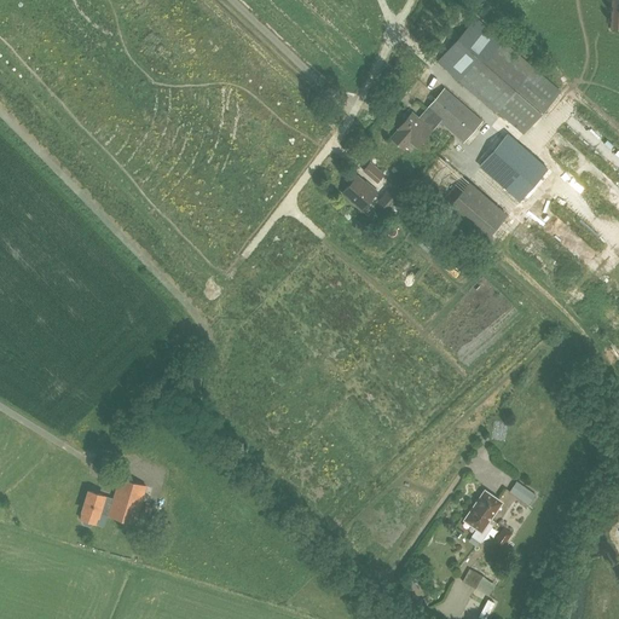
[(522,134),(560,92),(486,27),(447,71),(497,114),(498,113),(522,134)]
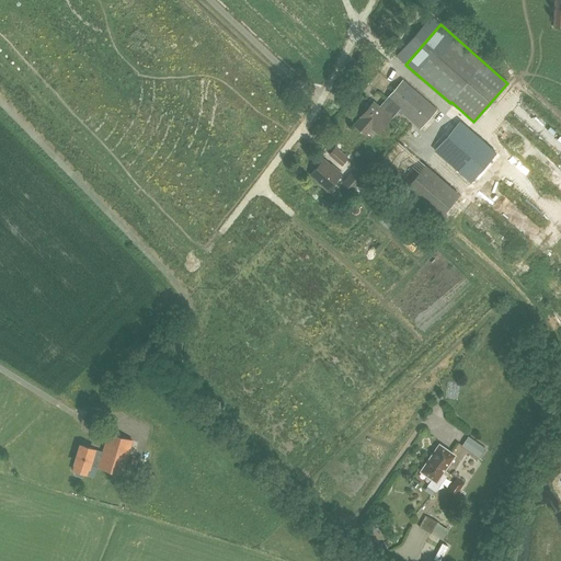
[(420,129),(436,110),(402,80),(386,100),(388,102),(381,110),(373,102),(361,116),(362,117),(354,125),(363,132),(368,125),(377,134),(390,118),(387,115),(393,106),(420,129)]
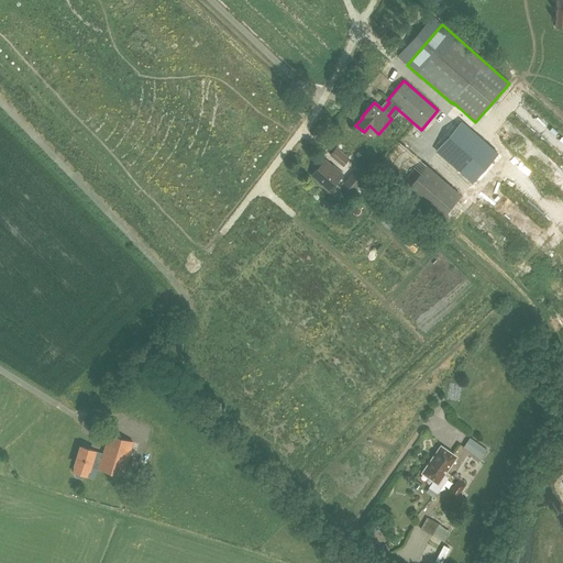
[(472,181),(497,153),(461,122),(437,151),(472,181)]
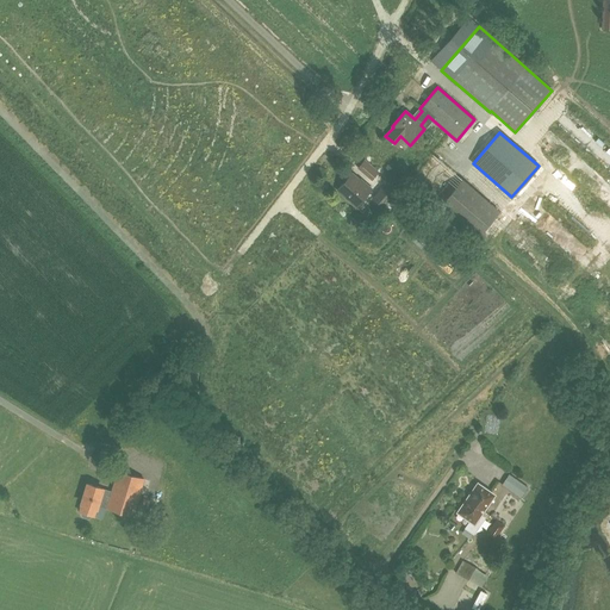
[(450,172),(429,197),(474,236),(496,211),(450,172)]
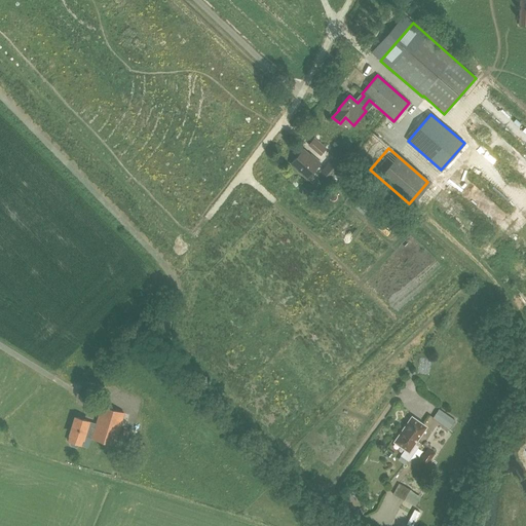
[(306,178),(318,163),(302,150),(290,163),(306,178)]
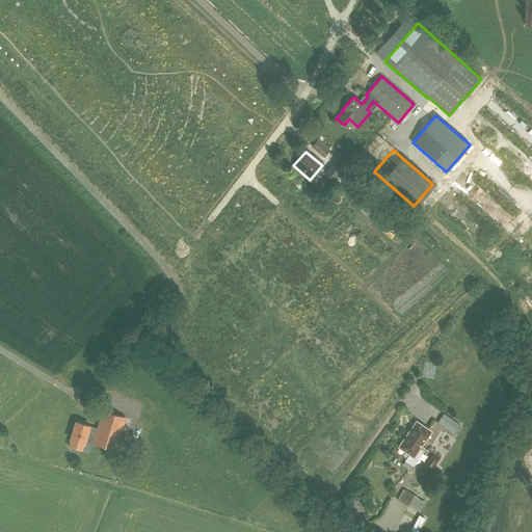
[(334,182),(344,169),(335,160),(323,173),(334,182)]
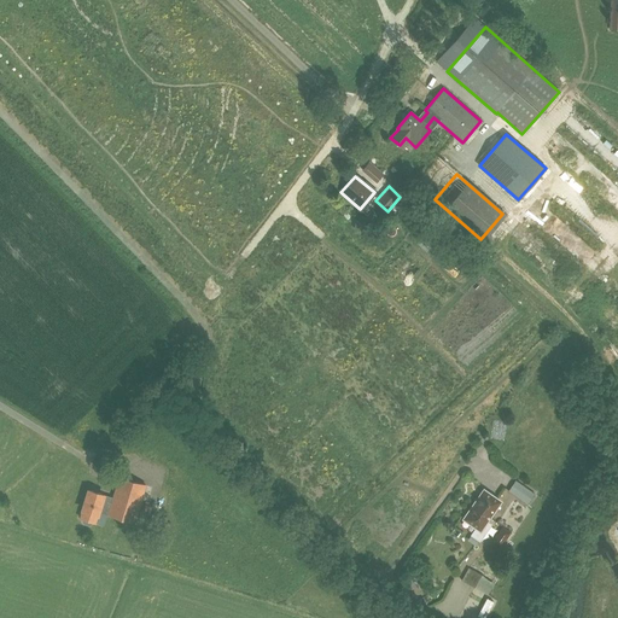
[(98,512),(134,523),(145,485),(120,477),(112,501),(103,499),(104,495),(89,490),(80,518),(94,523),(98,512)]
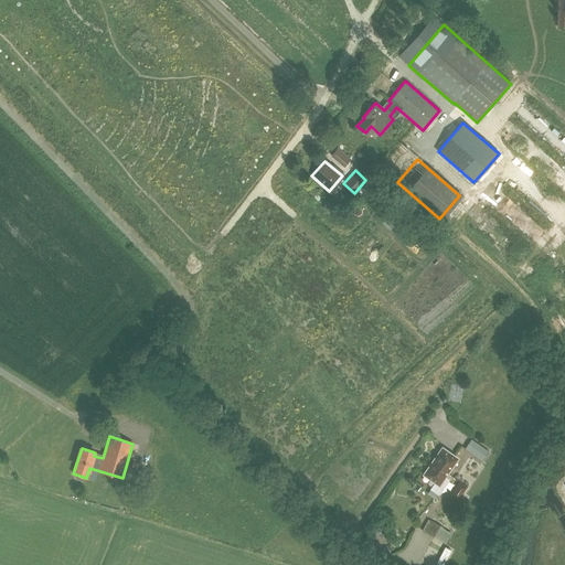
[(477,441),(470,451),(481,458),(487,449),(477,441)]
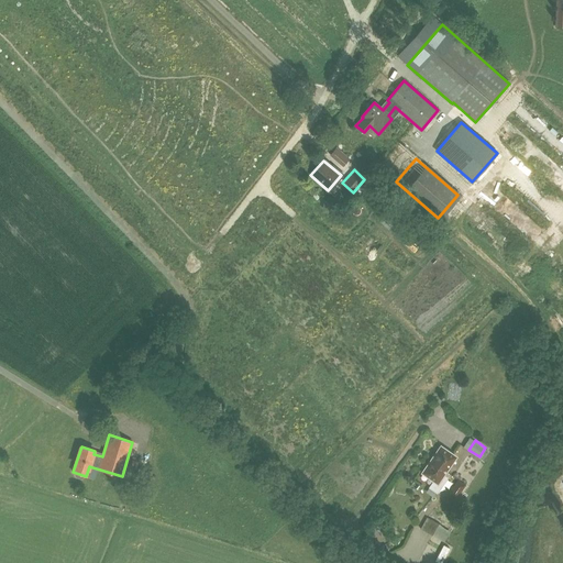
[(430,459),(445,468),(455,455),(439,444),(430,459)]
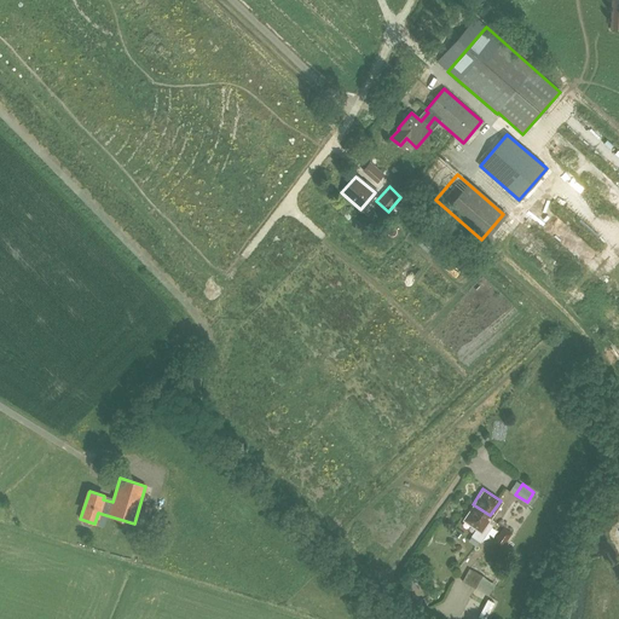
[(490,515),(473,504),(463,519),(476,527),(472,534),(480,541),(491,524),(487,521),(490,515)]
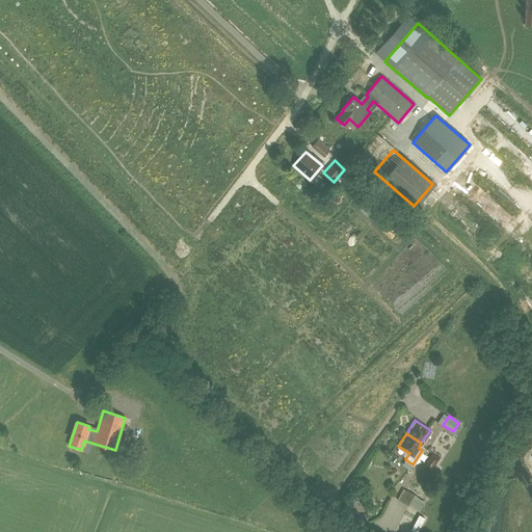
[(430,452),(423,466),(431,470),(437,456),(430,452)]
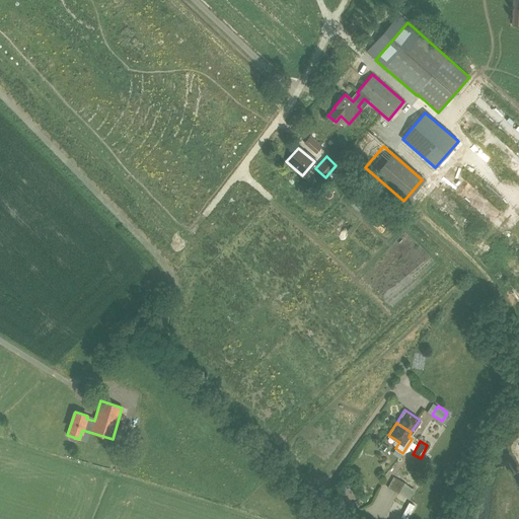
[(394,477),(388,489),(398,494),(401,488),(404,484),(397,479),(396,479),(394,477)]
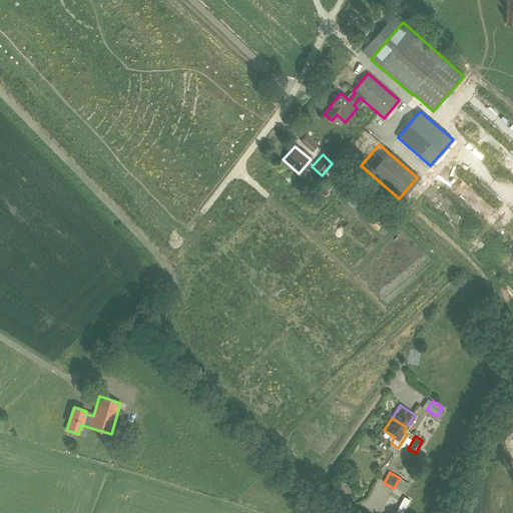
[(404,509),(407,499),(402,497),(398,507),(404,509)]
